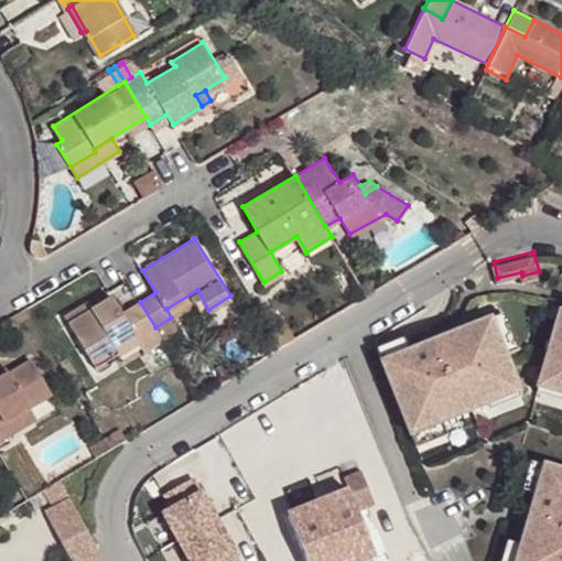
[(166,309),(171,317),(193,303),(200,314),(208,310),(197,290),(166,309)]
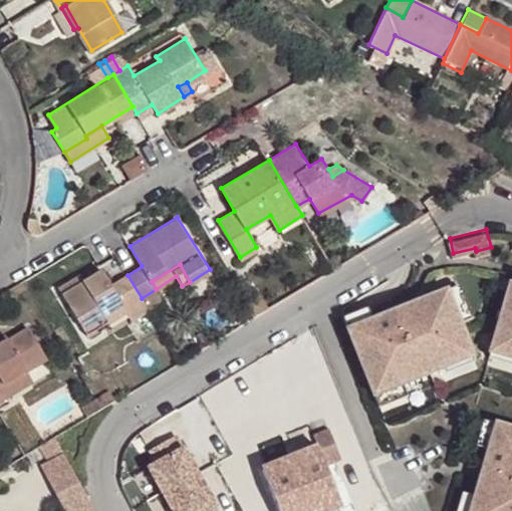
[(129,317),(147,306),(142,298),(128,275),(109,285),(99,270),(83,280),(63,293),(83,325),(120,303),(125,310),(129,317)]
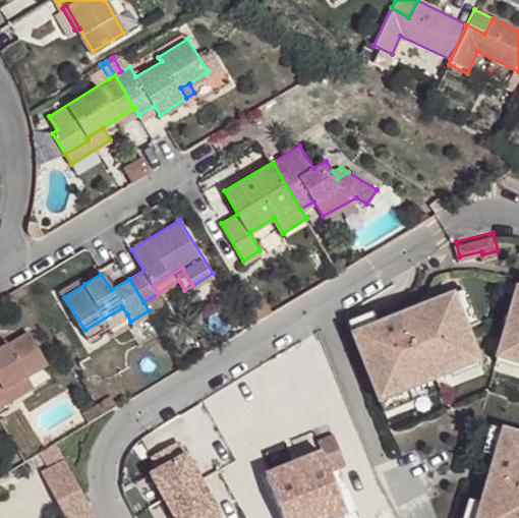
[(64,297),(84,284),(80,277),(60,289),(64,297)]
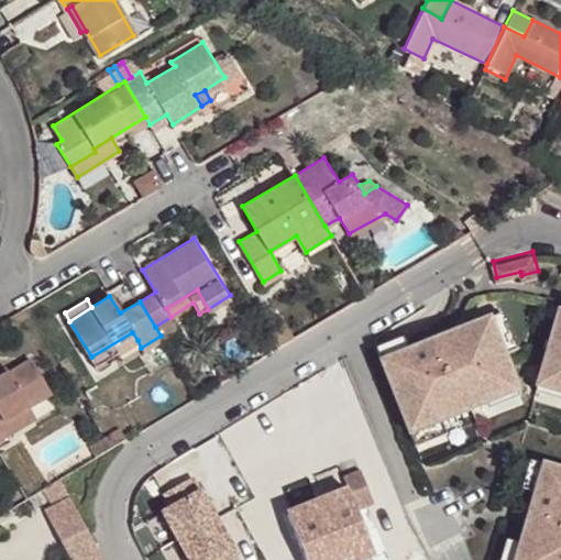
[(560,310),(557,309),(537,375),(560,382),(560,310)]
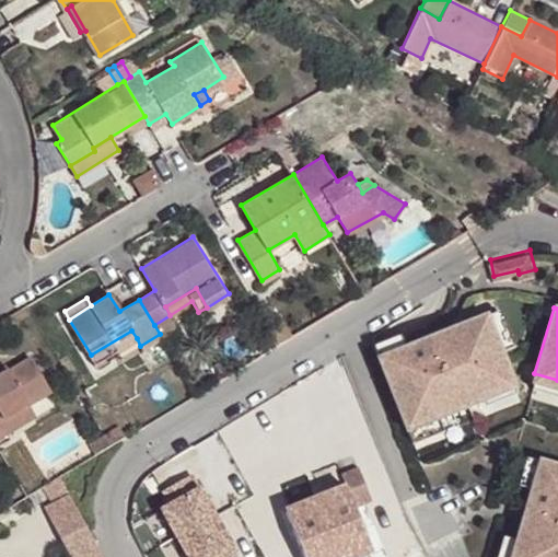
[(485,313),(378,357),(406,428),(483,397),(479,389),(510,376),(485,313)]
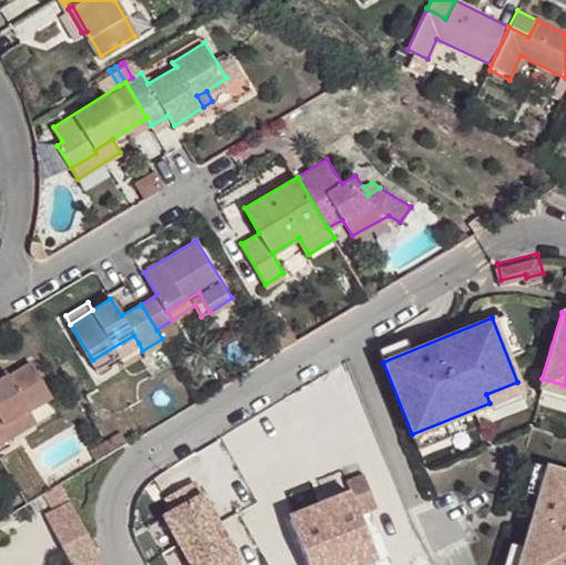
[(262,335),(272,352),(283,345),(272,329),(262,335)]
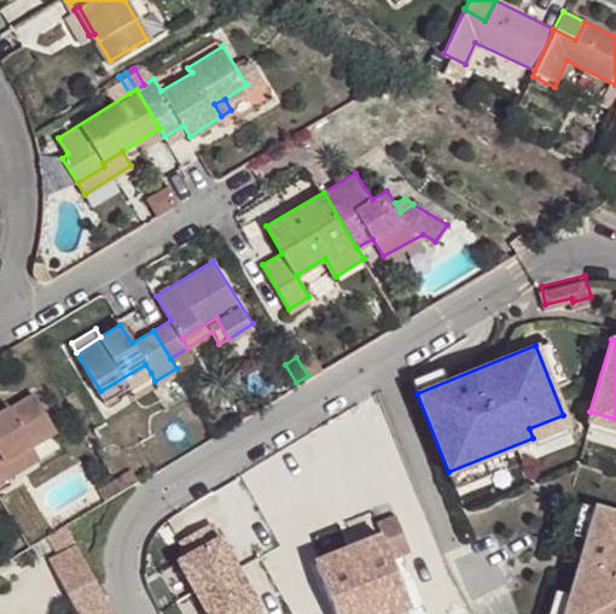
[(105,399),(151,373),(145,364),(100,391),(105,399)]
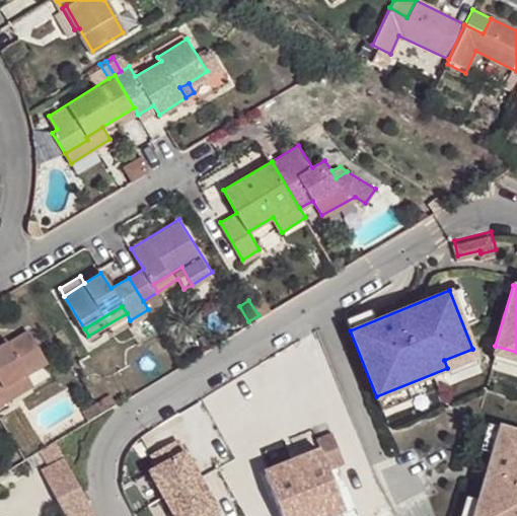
[(0,400),(11,393),(6,384),(26,372),(47,360),(26,329),(0,345),(0,400)]
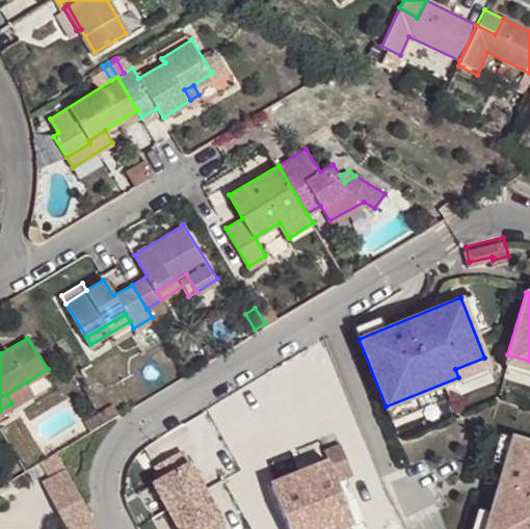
[(529,361),(507,354),(505,363),(529,369),(529,361)]
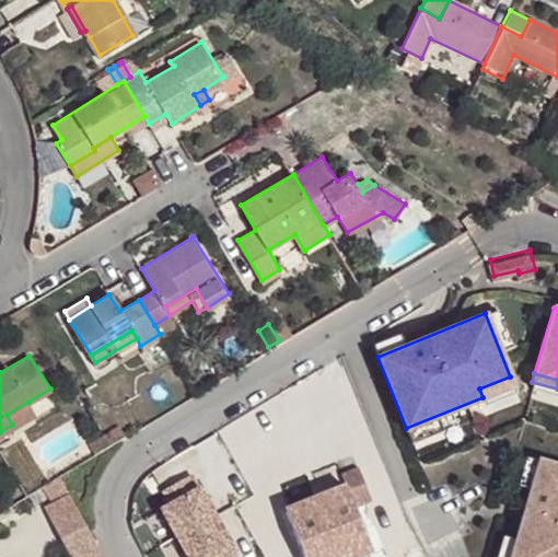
[(510,376),(479,389),(483,397),(513,384),(510,376)]
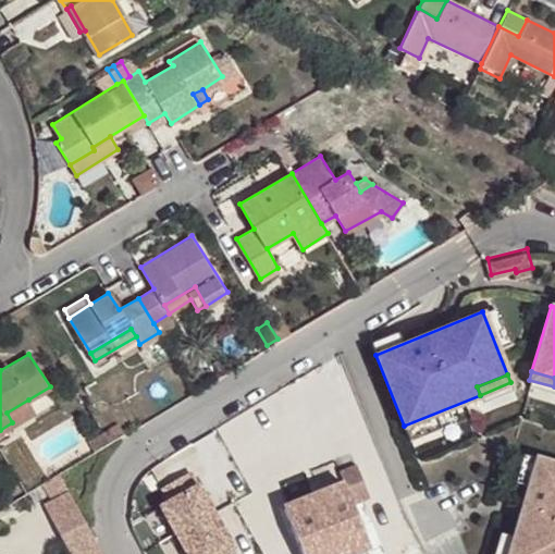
[(28,399),(7,413),(12,422),(34,409),(28,399)]
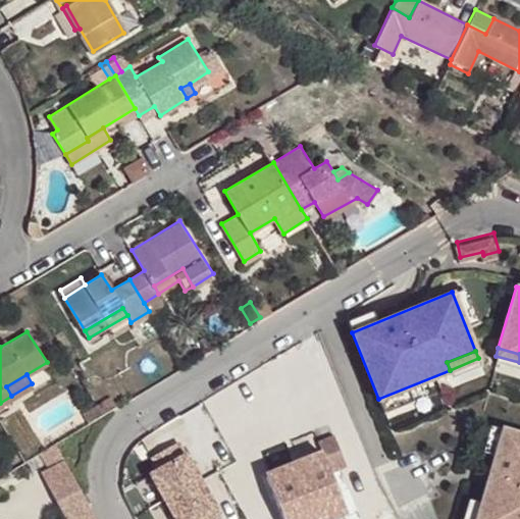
[(95,400),(102,412),(116,404),(109,392),(95,400)]
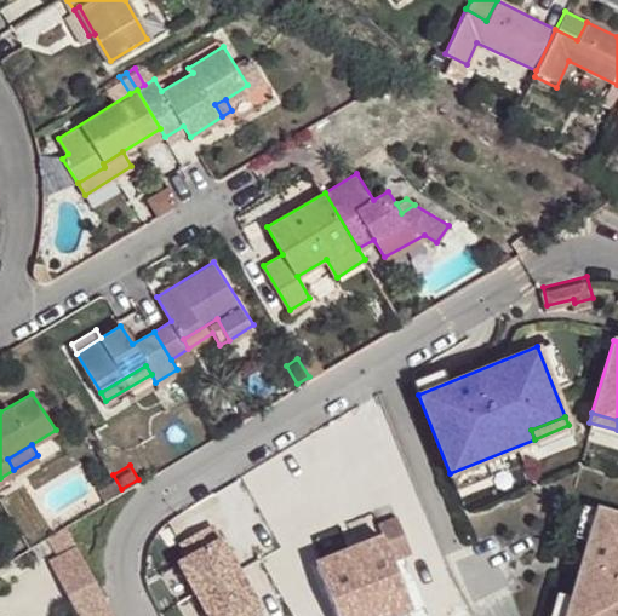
[(96,485),(106,500),(121,489),(113,475),(96,485)]
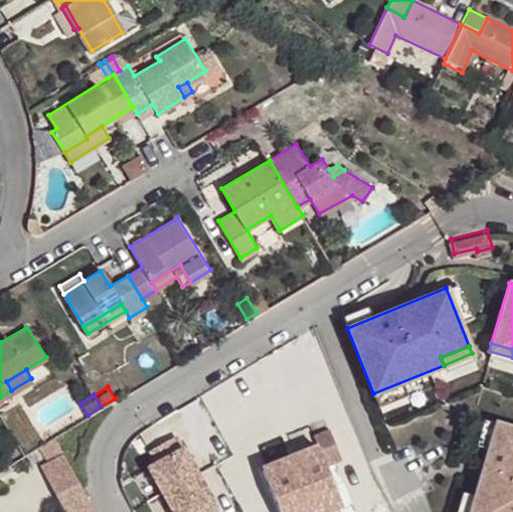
[(512,511),(512,427),(496,422),(469,511),(512,511)]
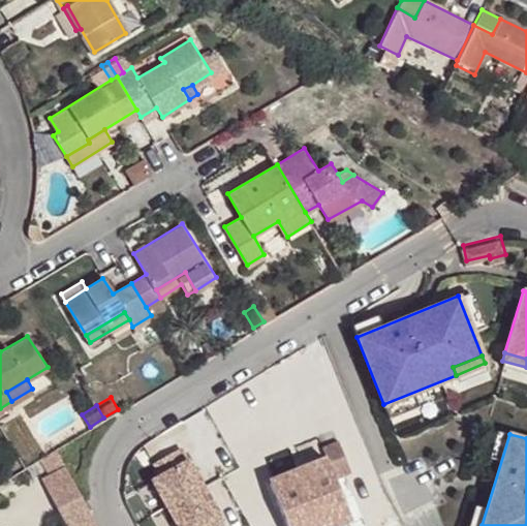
[(268,477),(286,525),(328,525),(351,517),(326,455),(268,477)]
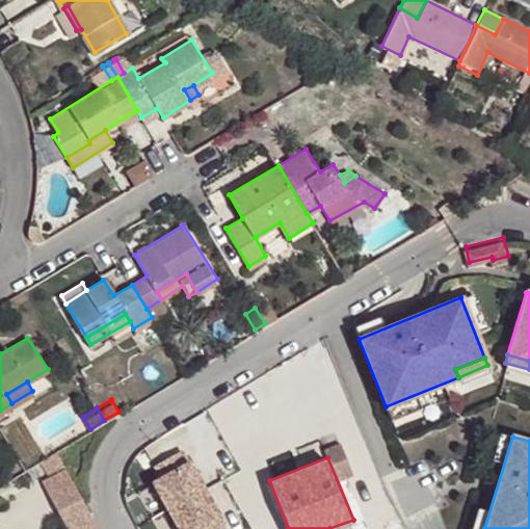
[(95,528),(60,469),(36,482),(63,528),(95,528)]
